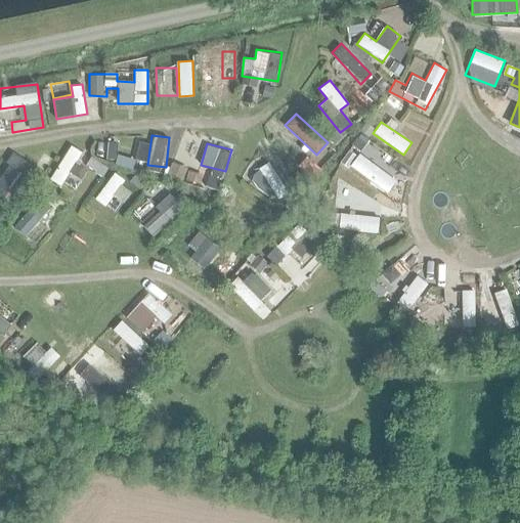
[(71,144),(49,178),(61,186),(83,151),(71,144)]
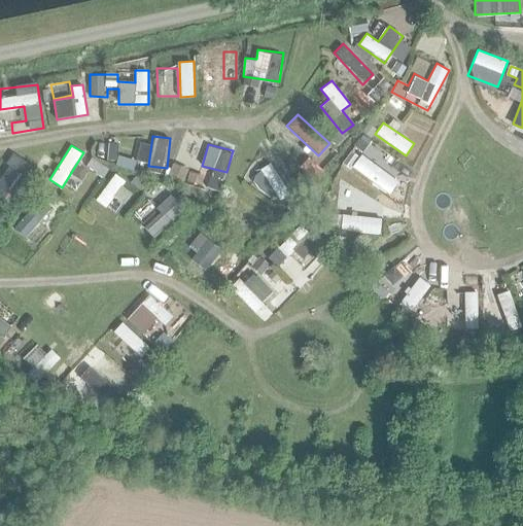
[(4,162),(10,167),(0,178),(0,196),(11,206),(39,173),(13,151),(4,162)]
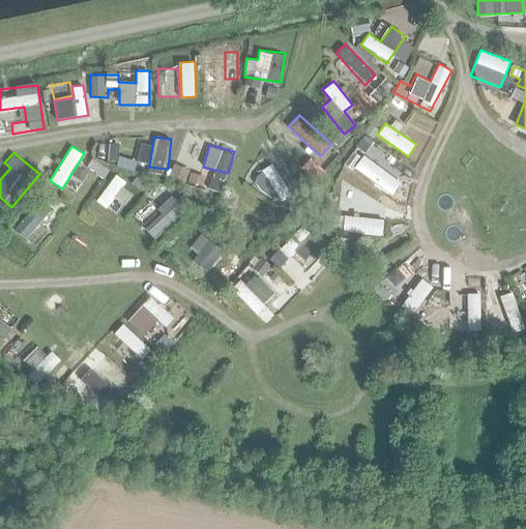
[(317,181),(325,170),(309,157),(300,168),(317,181)]
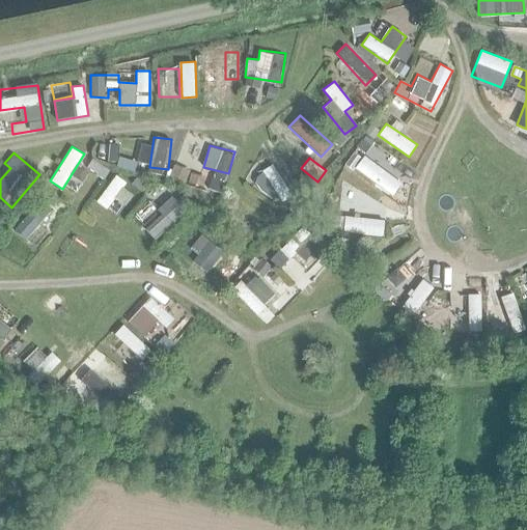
[(254,178),(282,207),(305,186),(298,178),(290,186),(270,164),(254,178)]
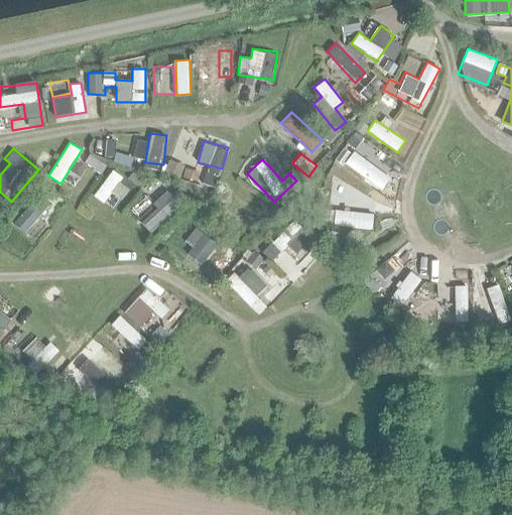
[(111,168),(93,197),(105,205),(123,176),(111,168)]
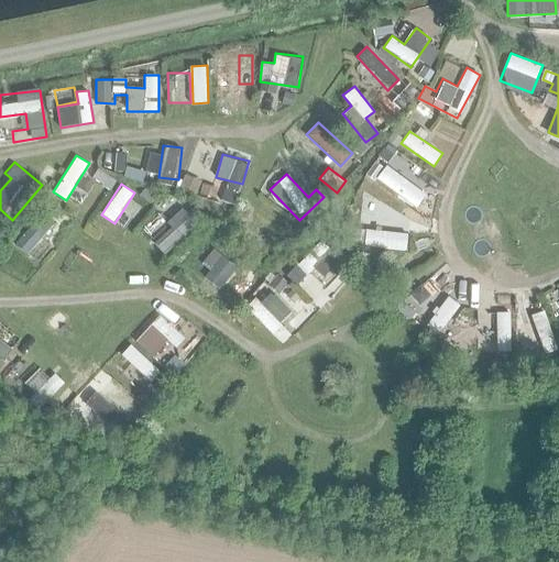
[(188,201),(167,223),(170,227),(153,244),(165,254),(203,213),(188,201)]
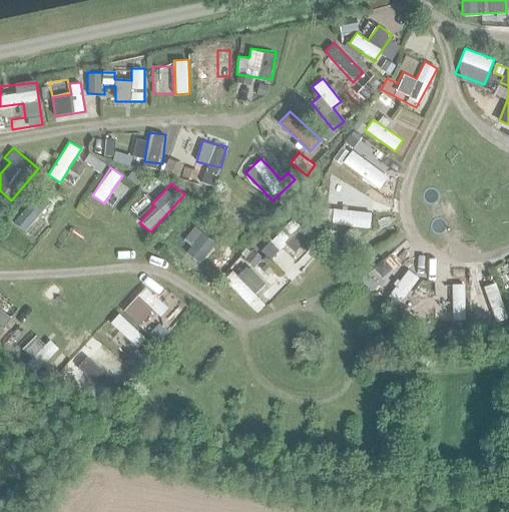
[(36,187),(13,221),(29,231),(51,198),(36,187)]
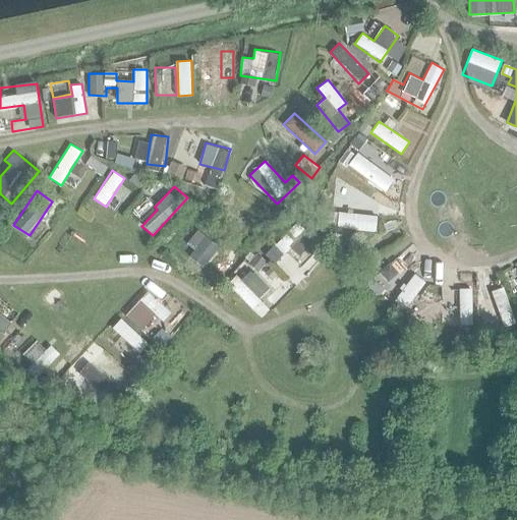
[(331,229),(377,230),(378,214),(332,213),(331,229)]
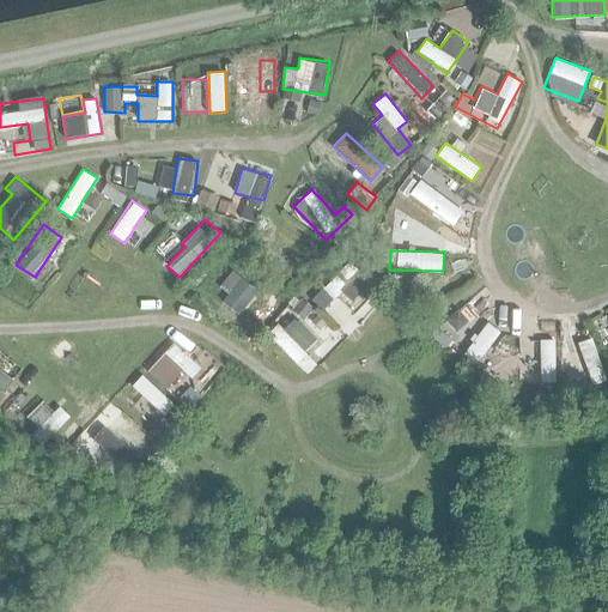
[(346,260),(311,300),(346,329),(380,290),(346,260)]
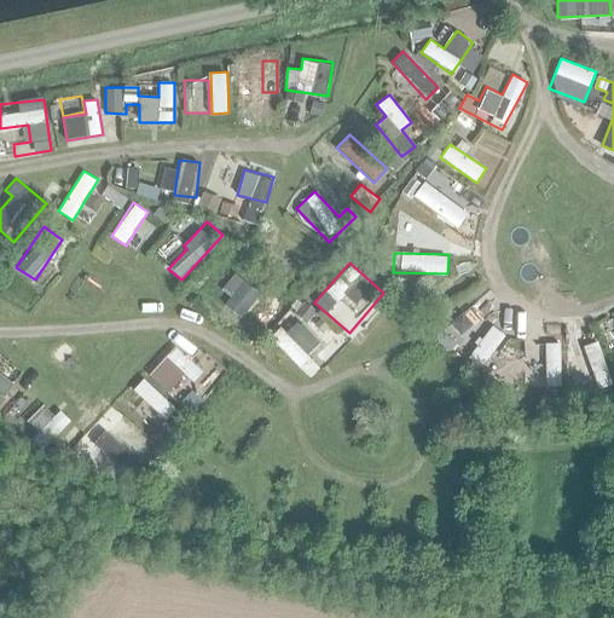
[(231,273),(221,290),(230,295),(225,305),(243,317),(260,290),(231,273)]
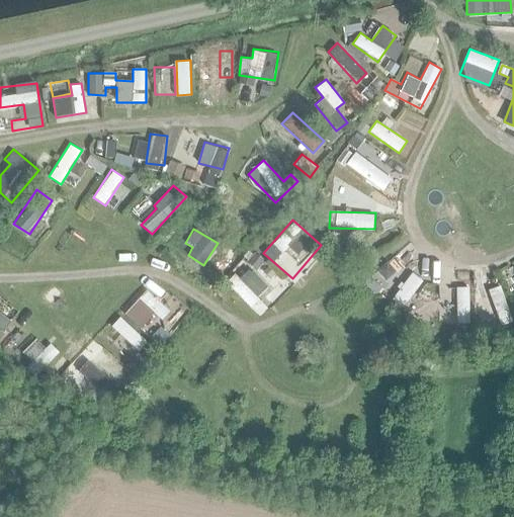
[(227,285),(251,308),(270,286),(247,265),(227,285)]
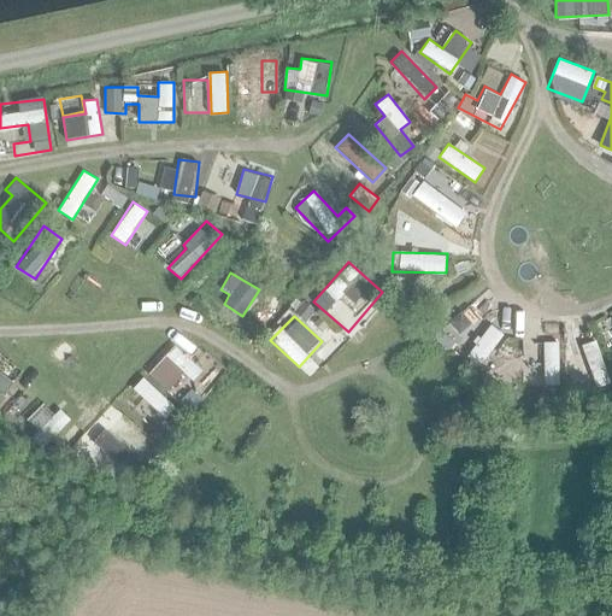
[(149,374),(174,396),(199,365),(175,345),(149,374)]
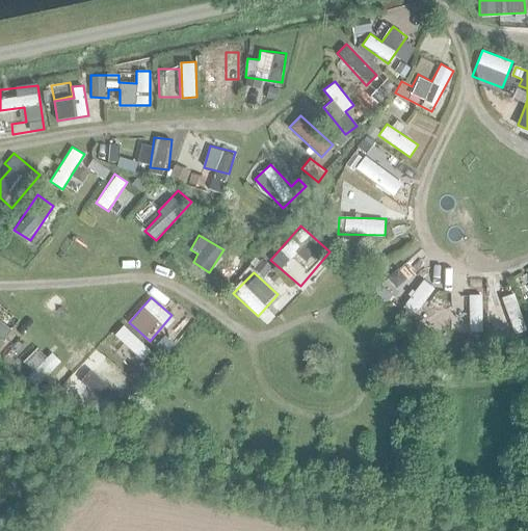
[(0,337),(4,340),(12,329),(0,320),(0,337)]
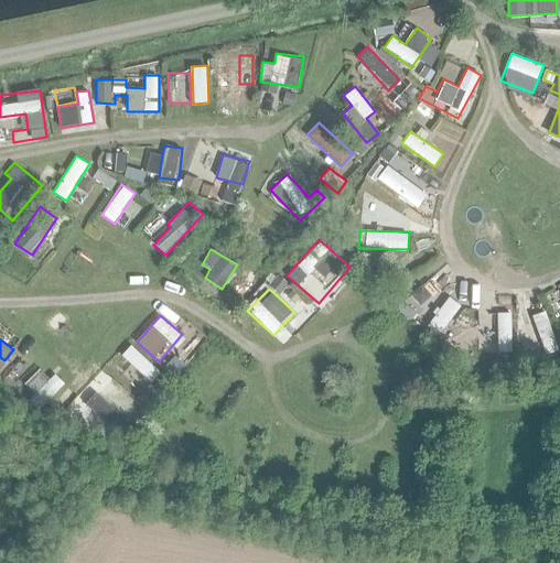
[(150,383),(161,371),(131,344),(120,356),(150,383)]
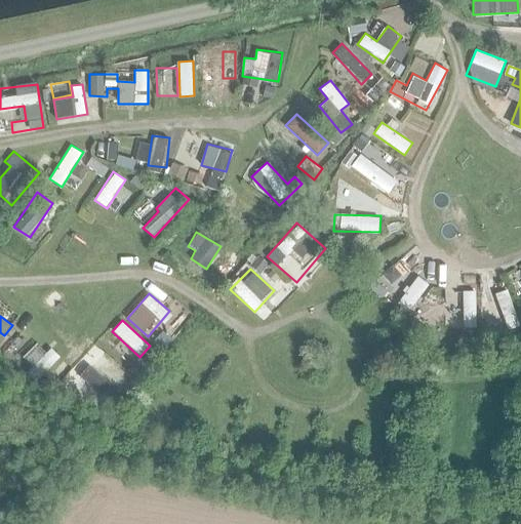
[(153,343),(165,350),(172,337),(161,330),(153,343)]
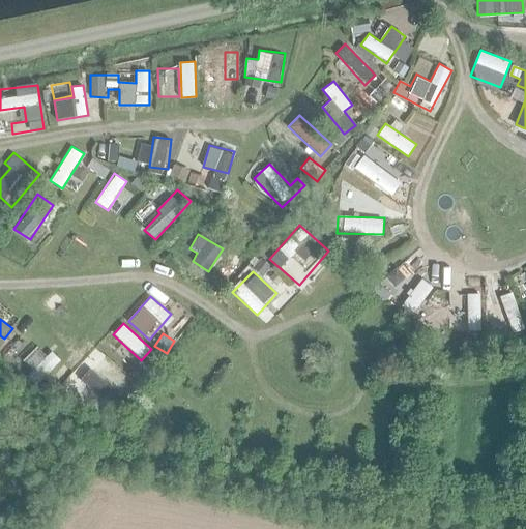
[(51,350),(27,376),(36,385),(61,359),(51,350)]
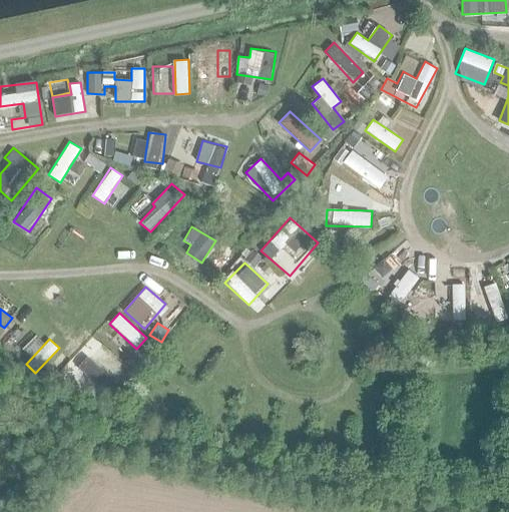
[(93,383),(110,362),(91,347),(74,368),(93,383)]
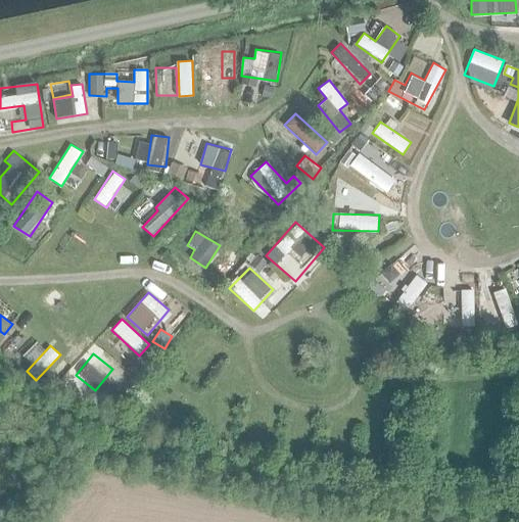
[(118,369),(105,385),(119,394),(131,378),(118,369)]
